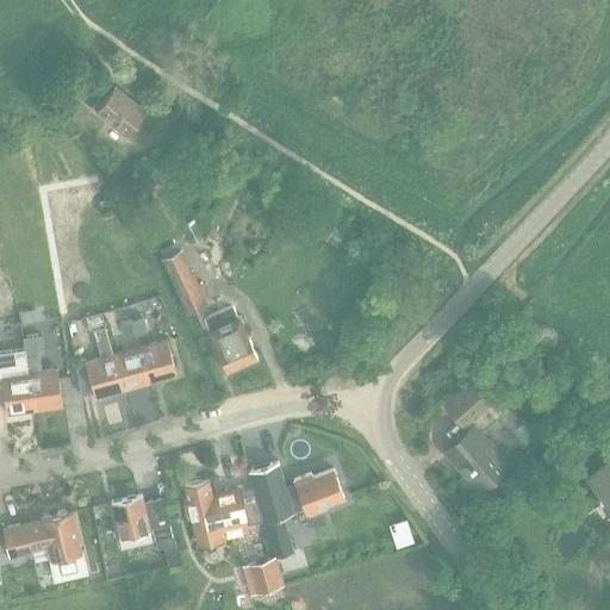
[(95,111),(126,136),(147,112),(114,87),(95,111)]
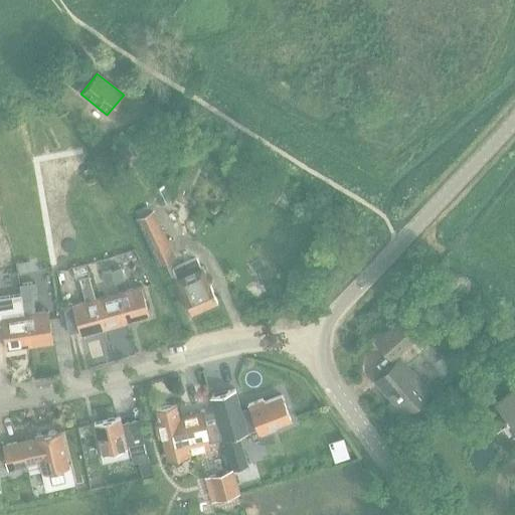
[(138,218),(160,264),(176,256),(155,210),(138,218)]
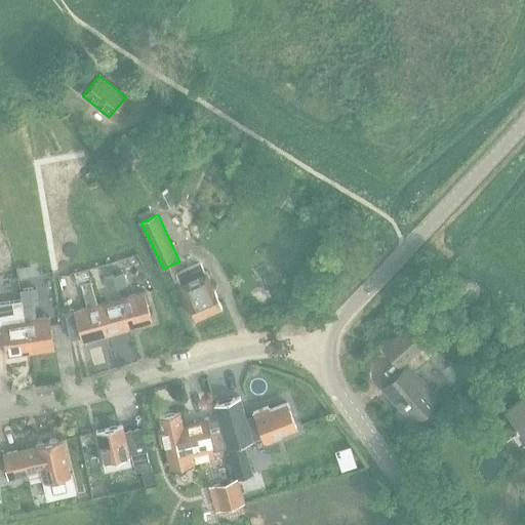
[(206,273),(204,274),(200,263),(176,273),(180,283),(179,284),(195,320),(221,309),(206,273)]
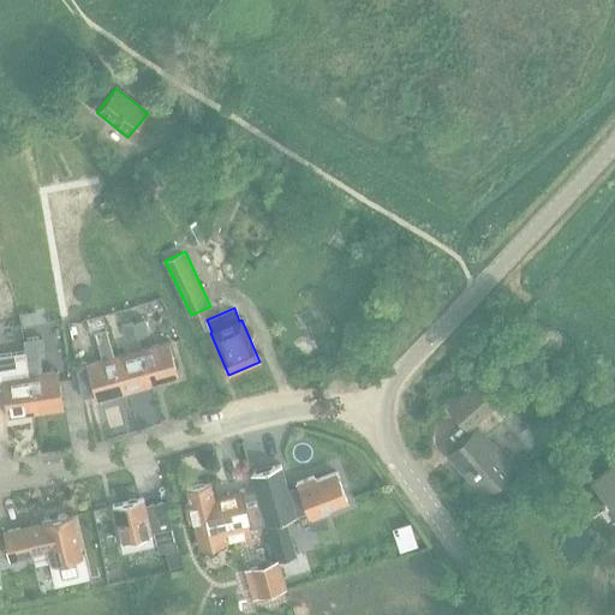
[(124,393),(114,357),(103,318),(85,324),(89,334),(94,333),(101,360),(87,365),(96,401),(124,393)]
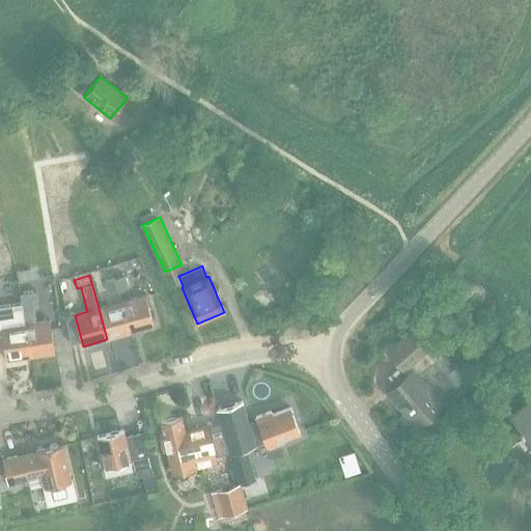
[(114,278),(118,290),(129,288),(124,275),(114,278)]
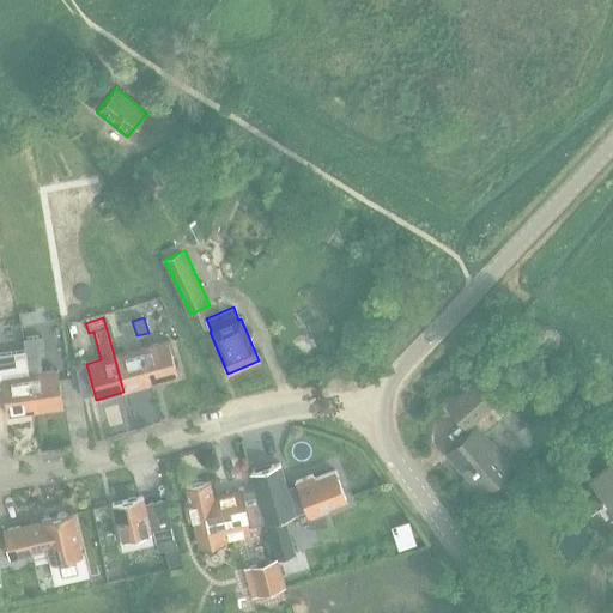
[(125,339),(137,335),(132,321),(121,325),(125,339)]
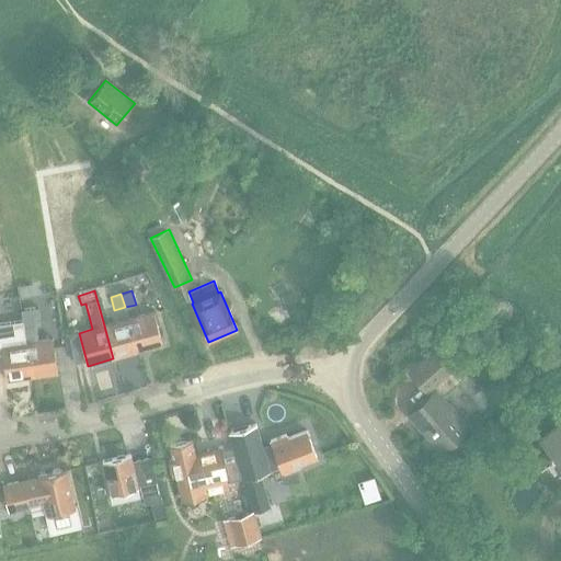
[(22,317),(31,377),(57,373),(52,340),(37,342),(31,300),(21,301),(23,317),(22,317)]
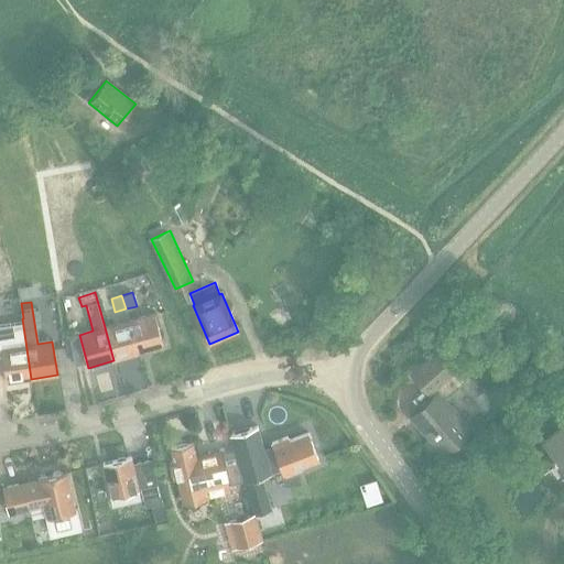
[(129,321),(139,354),(164,346),(154,313),(129,321)]
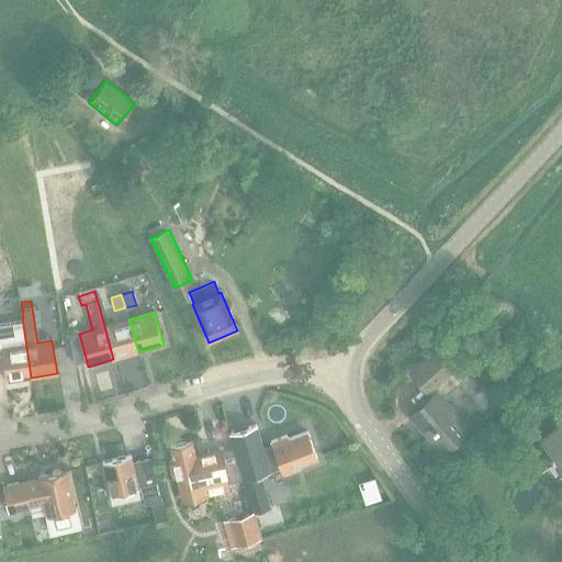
[(6,381),(31,378),(22,317),(11,319),(15,346),(0,348),(6,381)]
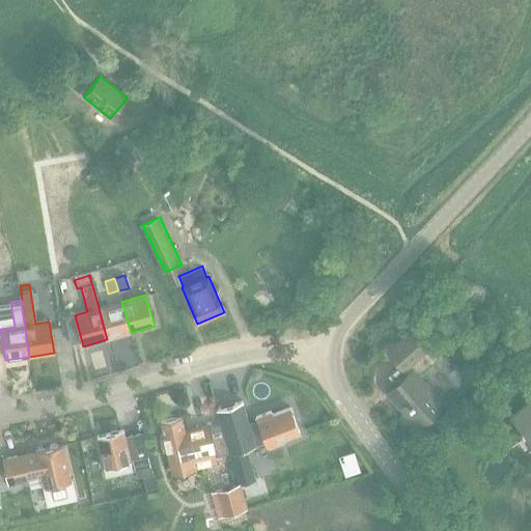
[(107,339),(131,333),(121,302),(99,308),(107,339)]
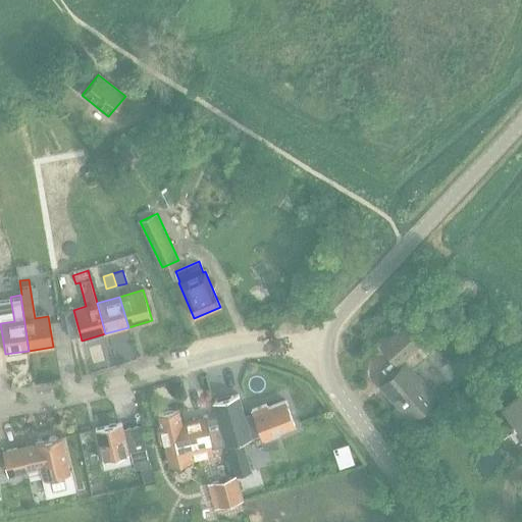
[(434,398),(410,370),(429,353),(404,324),(380,346),(396,364),(400,360),(405,366),(394,375),(396,378),(383,389),(410,420),(434,398)]
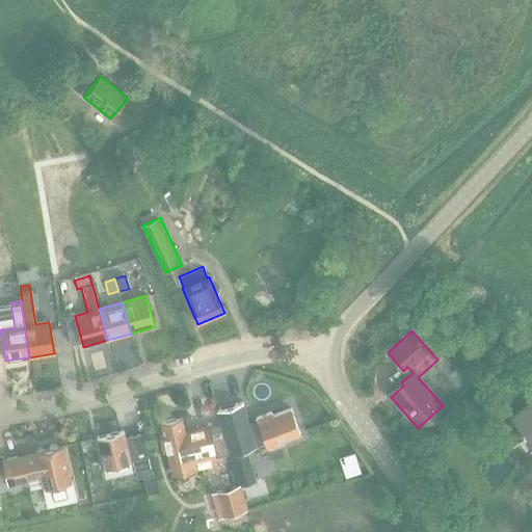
[(531,402),(510,420),(531,447),(531,402)]
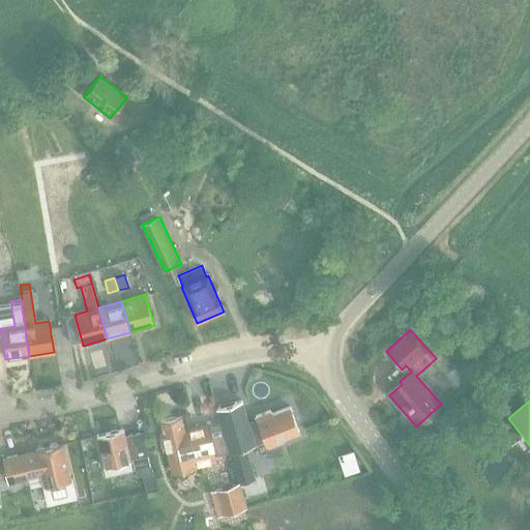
[(257,420),(247,423),(241,402),(216,409),(239,484),(255,480),(245,449),(255,446),(254,445),(259,443),(261,447),(265,445),(267,449),(284,443),(283,439),(299,433),(289,408),(271,414),(270,411),(255,416),(257,420)]
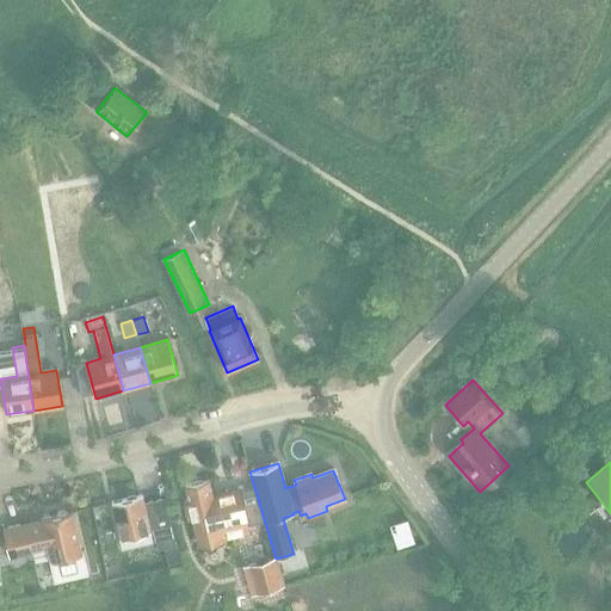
[(226,494),(213,498),(209,481),(185,486),(189,503),(184,504),(187,520),(192,519),(197,542),(248,530),(239,489),(226,492),(226,494)]
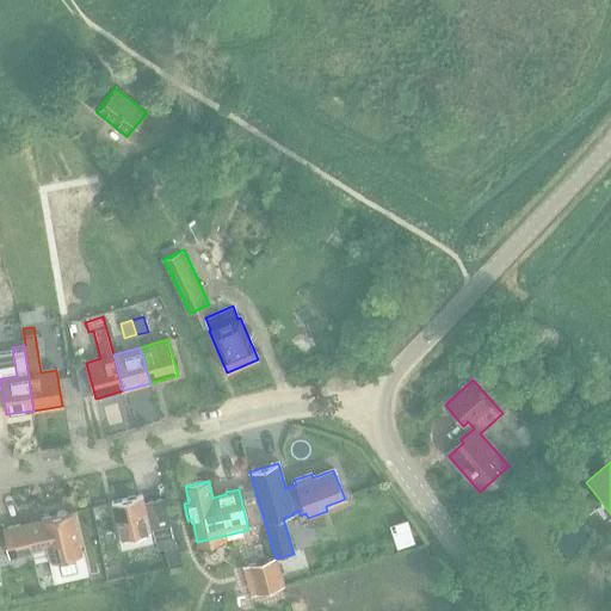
[(127,548),(152,542),(141,497),(111,504),(119,538),(124,537),(127,548)]
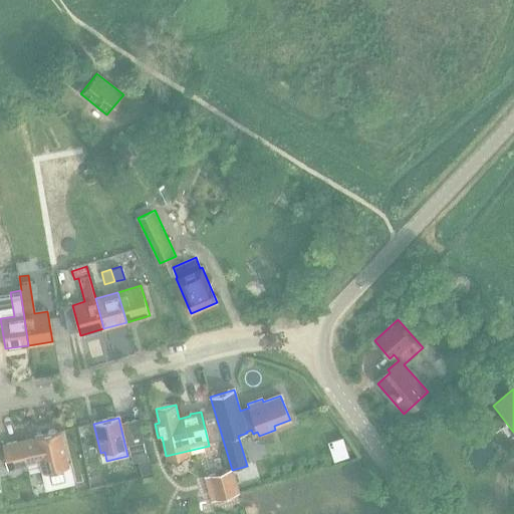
[(55,469),(69,466),(60,430),(34,436),(34,439),(25,442),(24,438),(2,443),(8,468),(30,463),(30,462),(40,460),(46,487),(59,484),(55,469)]
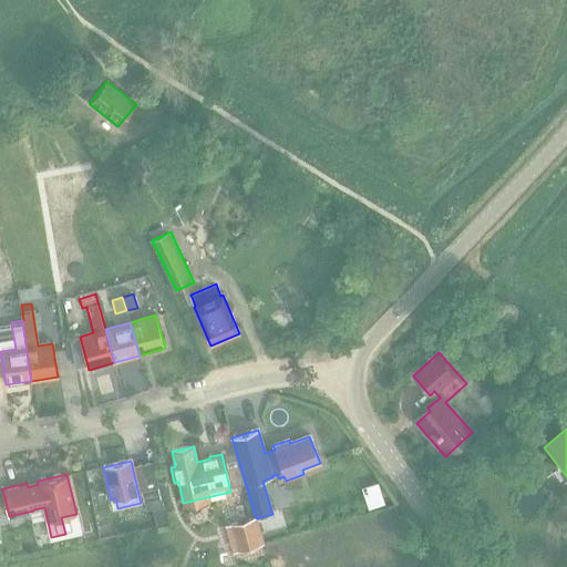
[(163,506),(152,508),(156,524),(166,522),(163,506)]
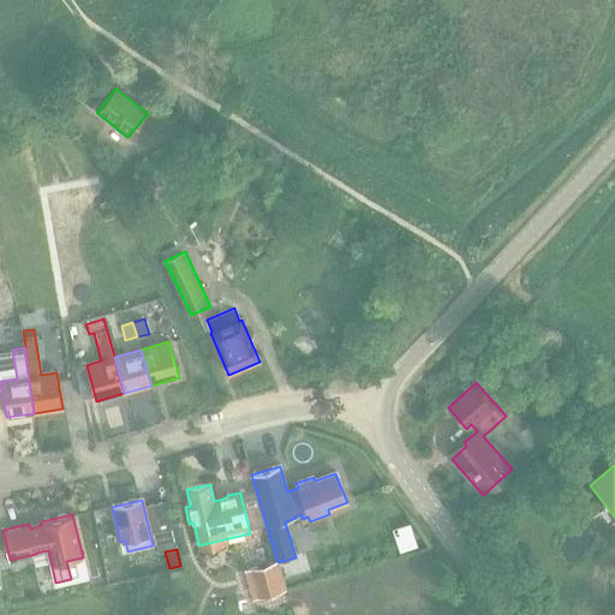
[(250,571),(257,597),(285,590),(278,563),(250,571)]
